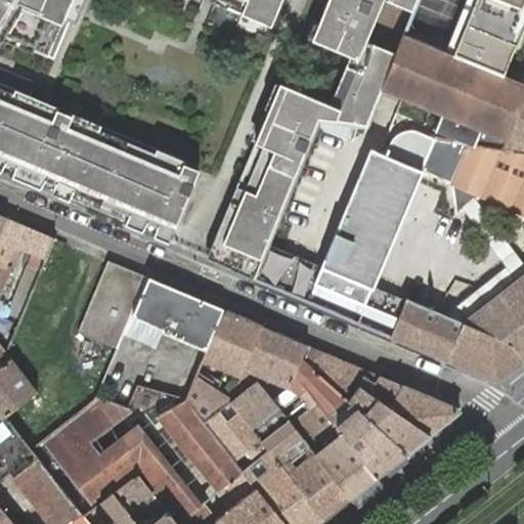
[(280,0),(0,0),(0,171),(170,244),(201,171),(185,165),(187,162),(0,84),(0,38),(64,66),(92,0),(211,0),(270,25),(280,0)]
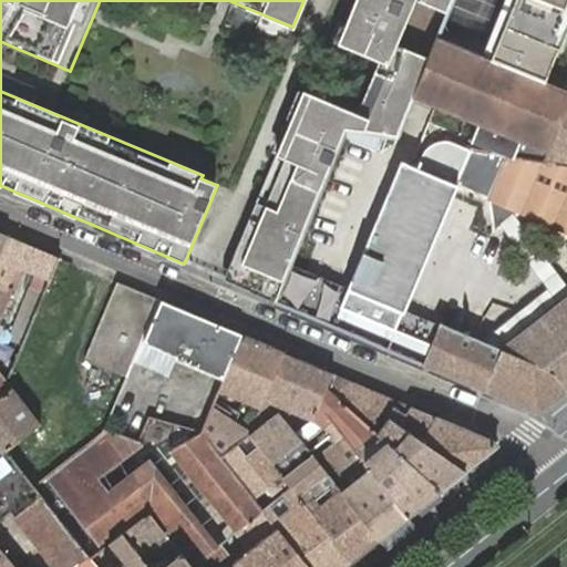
[(452,0),(357,0),(338,45),(380,62),(358,114),(305,92),(226,281),(275,302),(347,127),(398,135),(413,98),(437,37),(452,0)]
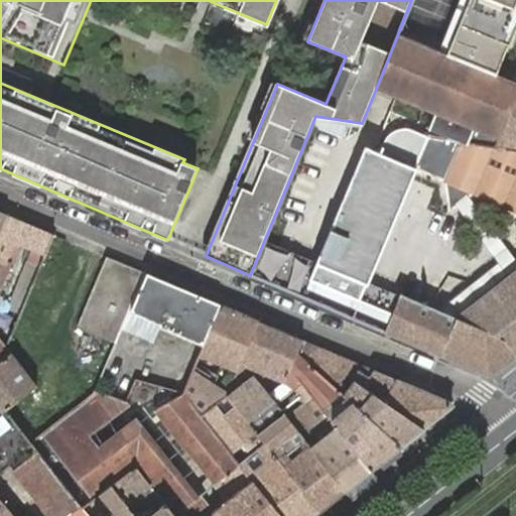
[(515,0),(465,0),(443,52),(497,74),(508,45),(500,41),(515,2),(515,0)]
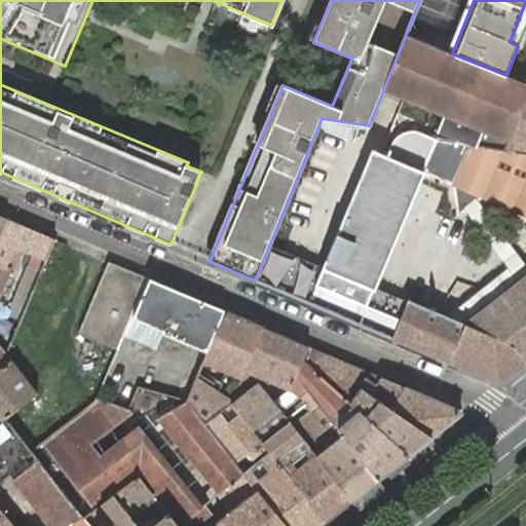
[(452,53),(406,34),(383,90),(444,115),(438,134),(456,141),(503,148),(525,89),(525,83),(506,75),(452,53)]
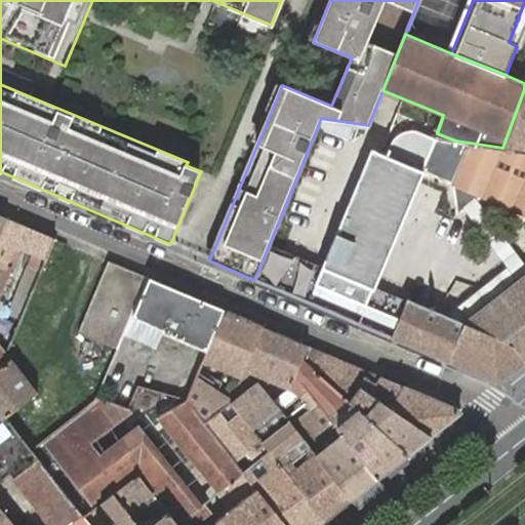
[(524,89),(502,148),(524,151),(524,89)]
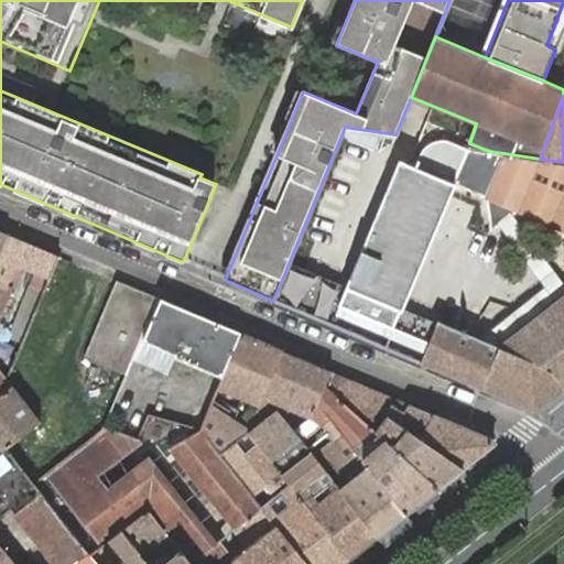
[(489,151),(468,147),(467,151),(452,184),(488,197),(492,232),(520,212),(563,230),(563,162),(540,159),(489,151)]
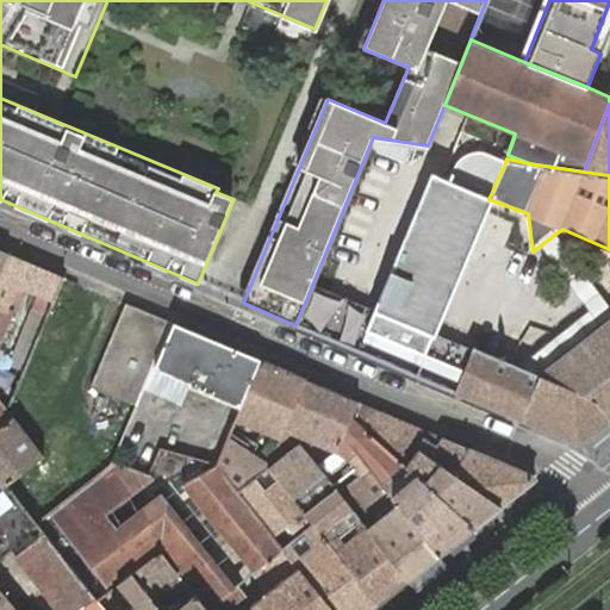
[(489,199),(428,175),(358,354),(418,378),(489,199)]
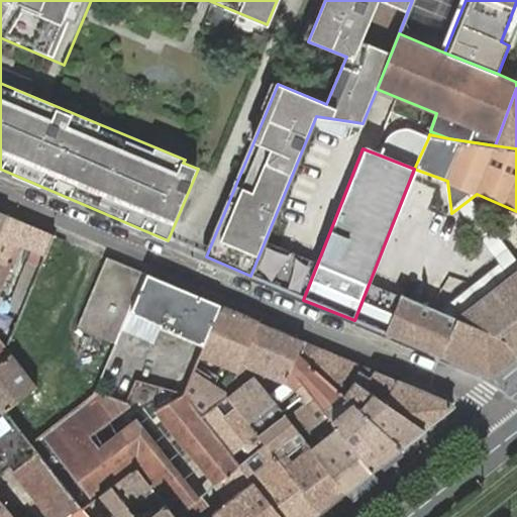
[(53,235),(6,215),(0,229),(0,283),(9,263),(6,262),(14,243),(44,256),(53,235)]
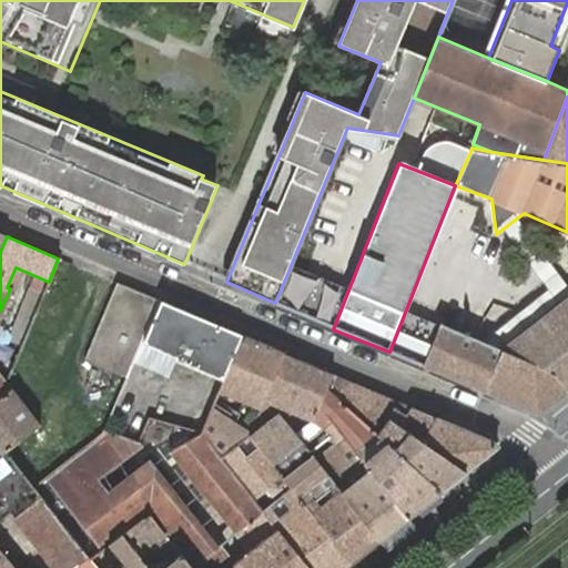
[(135,359),(161,302),(117,283),(84,359),(128,379),(135,359)]
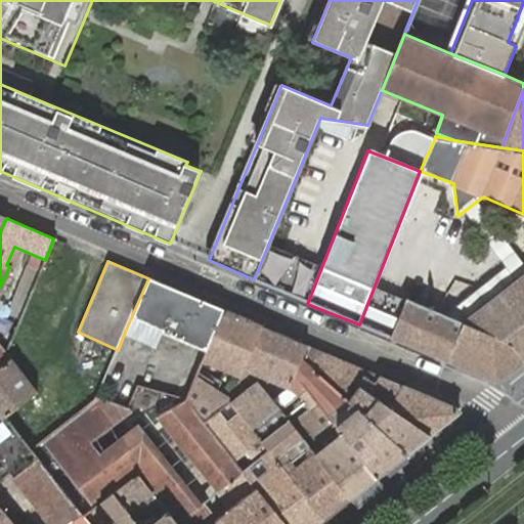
[(523,272),(509,285),(484,303),(461,321),(463,322),(509,342),(523,360),(523,359),(523,272)]
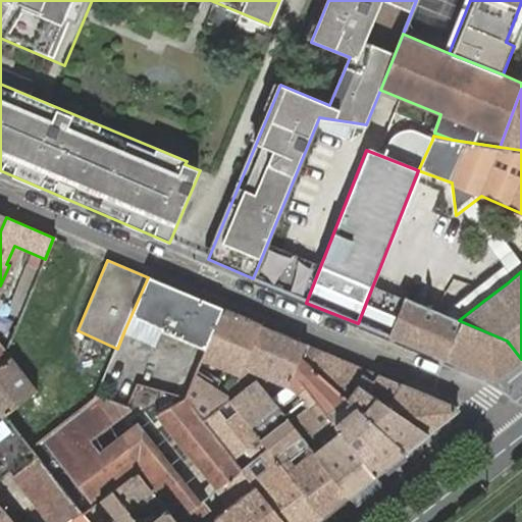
[(148,277),(124,330),(152,341),(158,326),(163,328),(162,330),(205,349),(221,309),(148,277)]
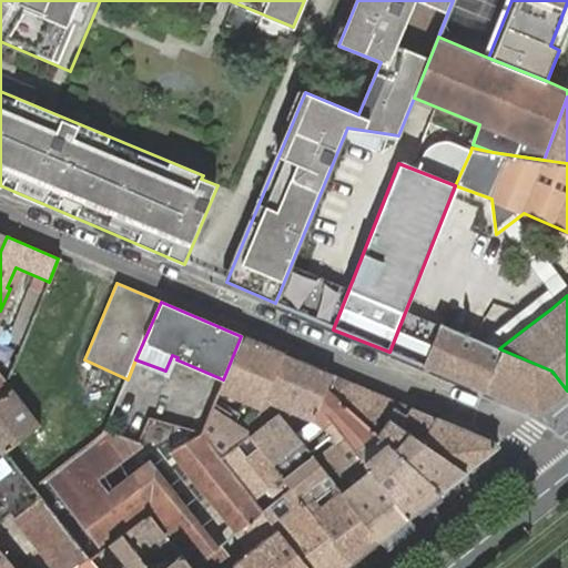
[(442,324),(425,365),(485,391),(501,350),(499,348),(442,324)]
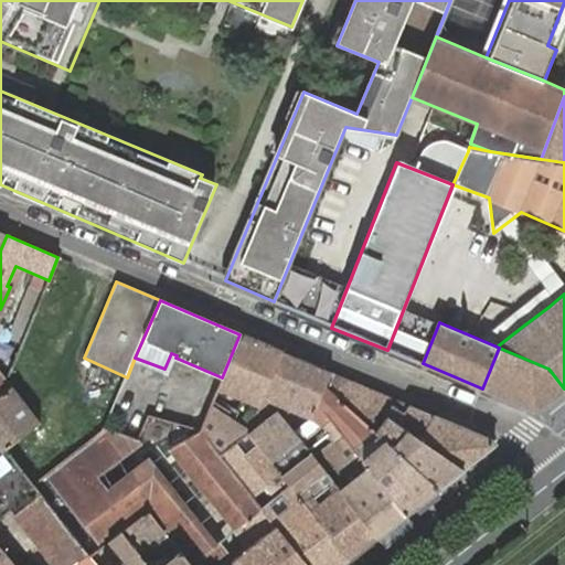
[(222,377),(217,387),(259,405),(281,351),(240,334),(222,377)]
